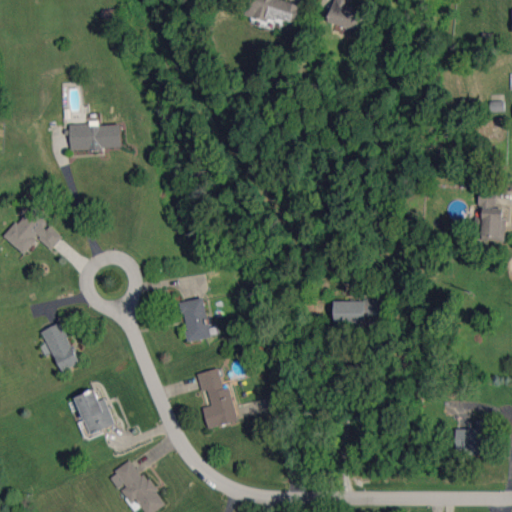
[(249,0),(246,15),(263,20),(262,26),(274,29),(276,19),(297,24),(303,3),(291,0),(249,0)]
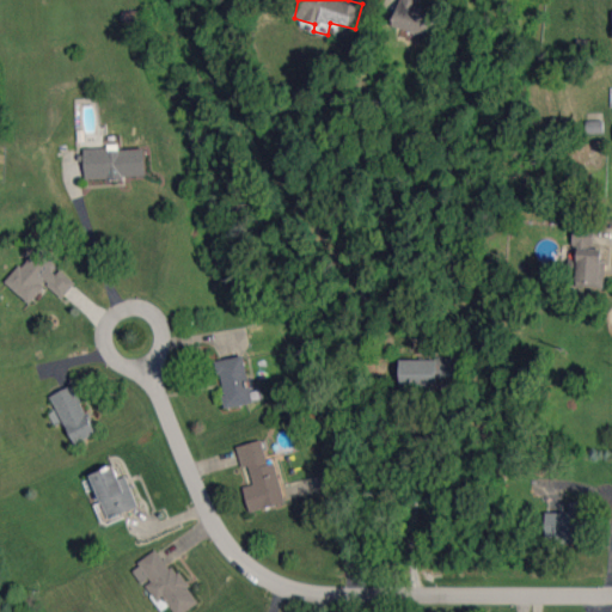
[(399,0),(393,26),(432,36),(438,11),(420,6),(420,0),(399,0)]
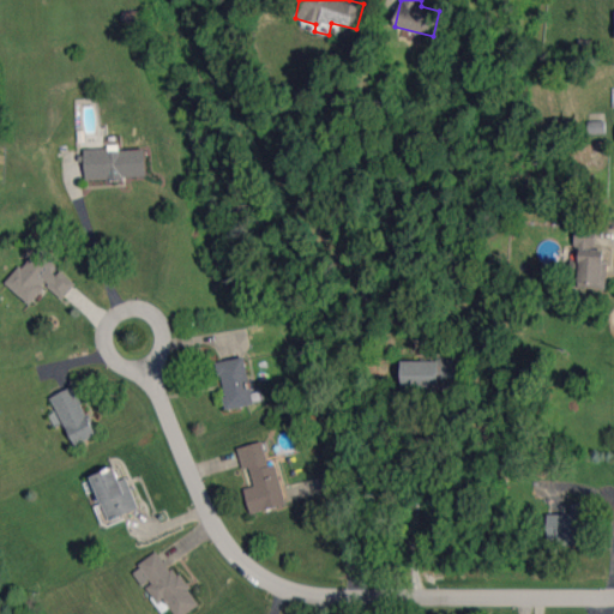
[(85,150),(85,179),(146,178),(145,148),(85,150)]
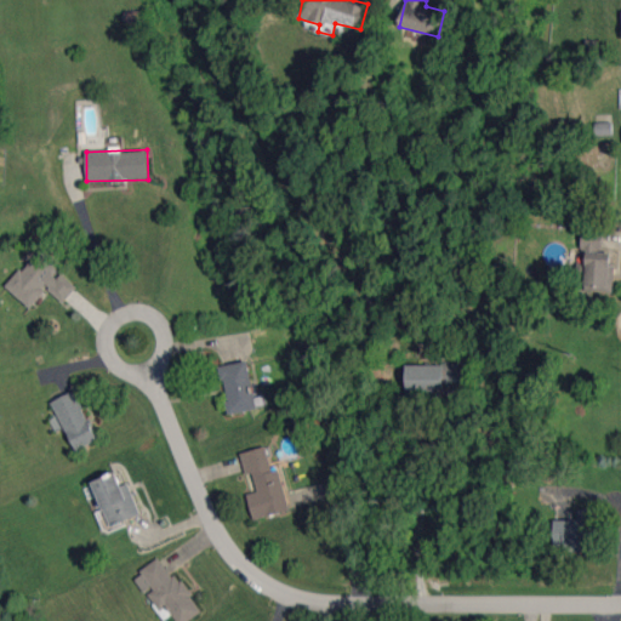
[(603,229),(582,228),(581,251),(587,251),(586,288),(611,288),(613,252),(602,252),(603,229)]
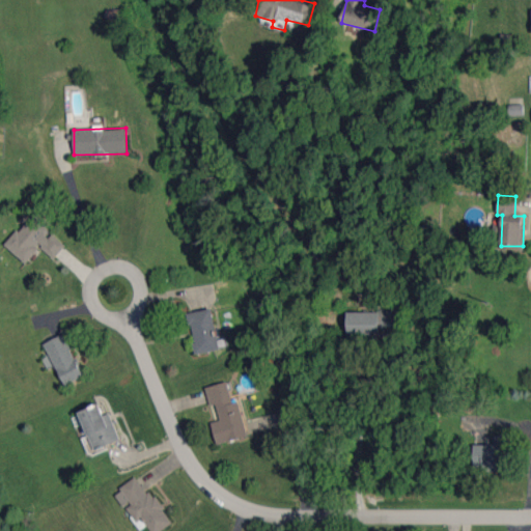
[(54,259),(66,245),(51,232),(55,227),(35,211),(6,246),(27,263),(40,247),(54,259)]
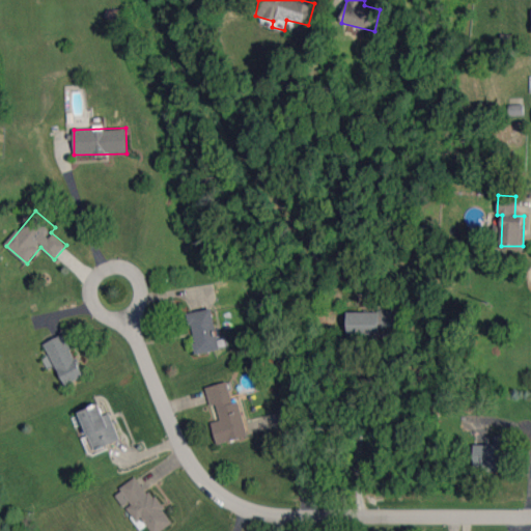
[(188,313),(196,354),(220,350),(212,308),(188,313)]
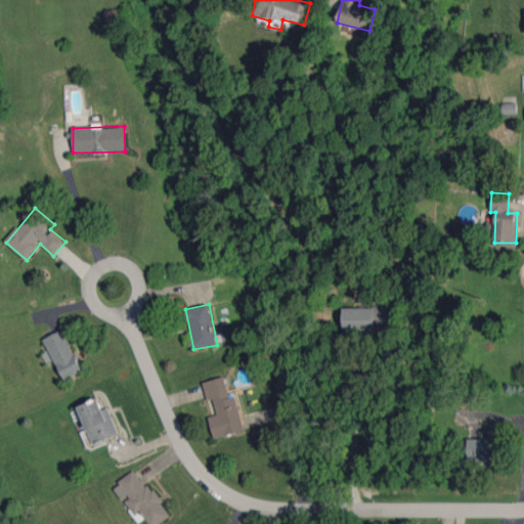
[(375,334),(375,323),(389,324),(390,307),(343,306),(343,333),(375,334)]
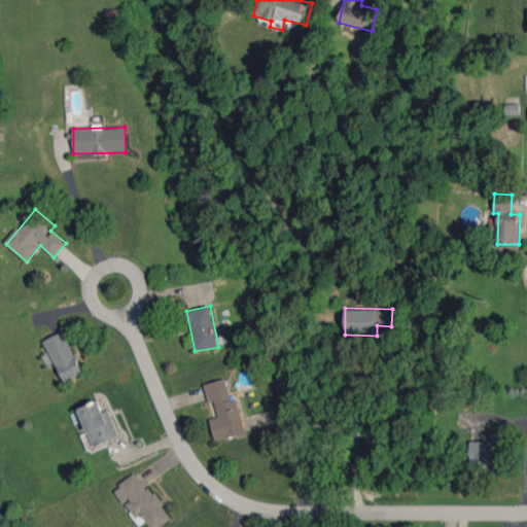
[(43,341),(48,352),(42,355),(47,365),(54,361),(64,382),(82,373),(63,331),(43,341)]
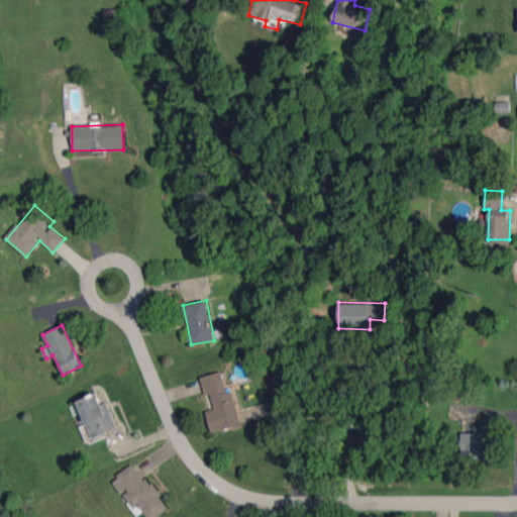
[(211,432),(242,424),(233,389),(227,391),(222,372),(201,377),(205,395),(211,394),(215,409),(206,411),(211,432)]
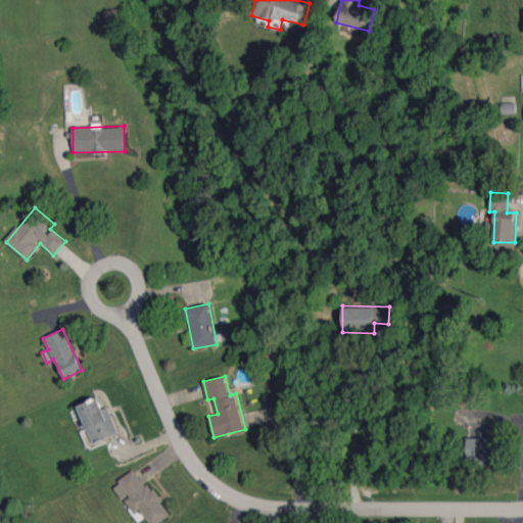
[(107,407),(102,409),(97,397),(78,406),(94,444),(119,433),(107,407)]
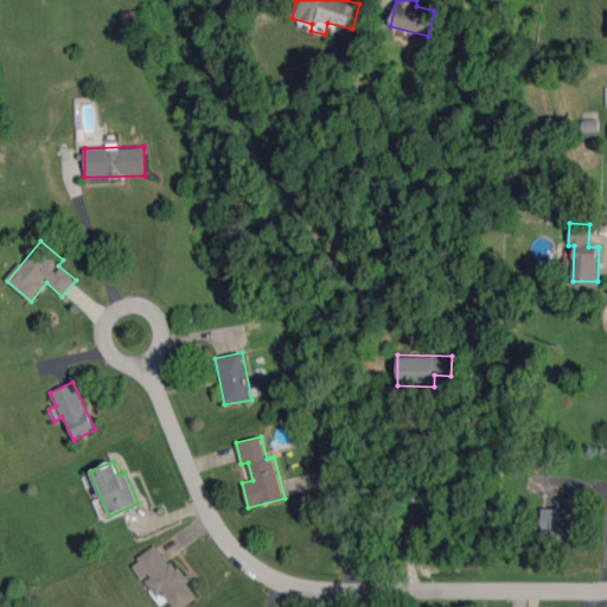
[(184,606),(197,598),(159,544),(131,564),(142,581),(144,580),(161,606),(168,600),(173,606),(184,606)]
